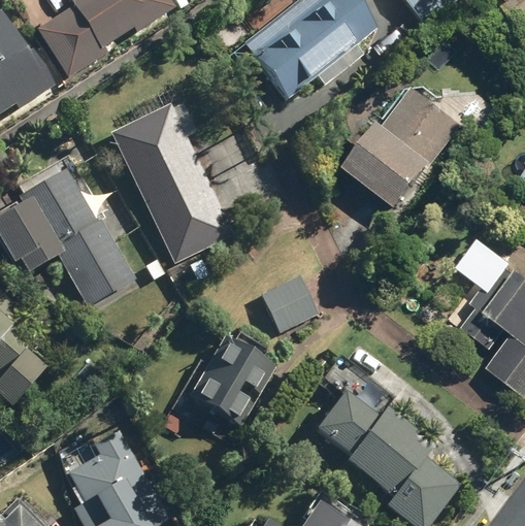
[(57,0),(62,6),(32,27),(70,79),(178,2),(176,0),(57,0)]
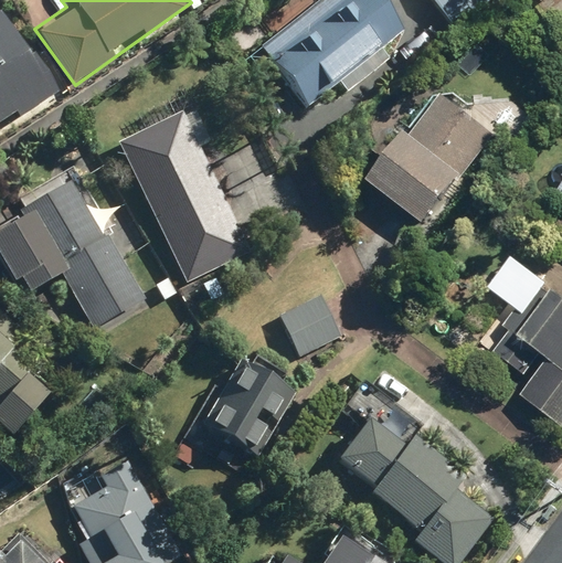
[(321,0),(264,46),(310,105),(407,28),(385,0),(321,0)]
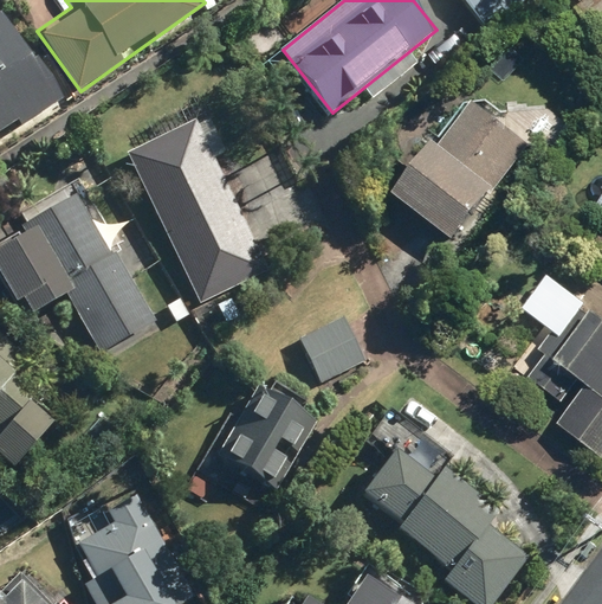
[(467,0),(484,21),(512,0),(467,0)]
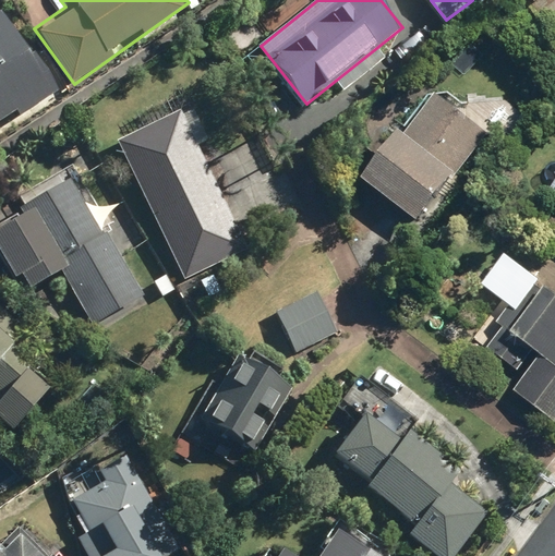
[(0,121),(19,110),(21,115),(29,109),(51,95),(60,88),(51,68),(2,8),(0,9),(0,121)]
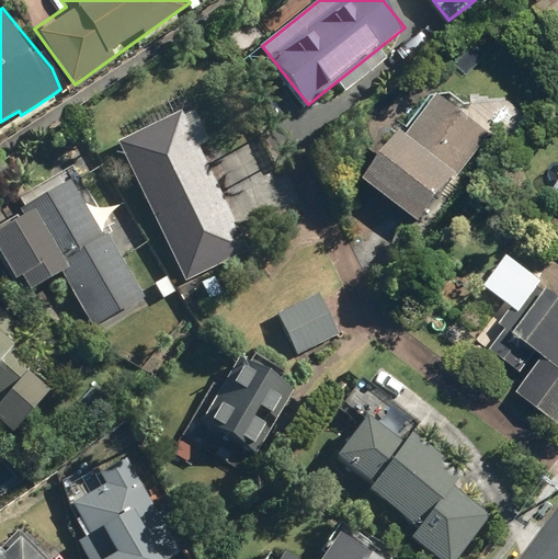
[(493,136),(442,93),(369,184),(421,225),(493,136)]
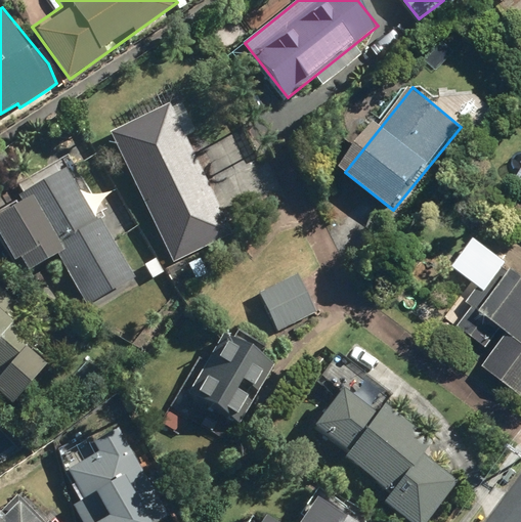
[(109,129),(172,259),(232,229),(170,99),(109,129)]
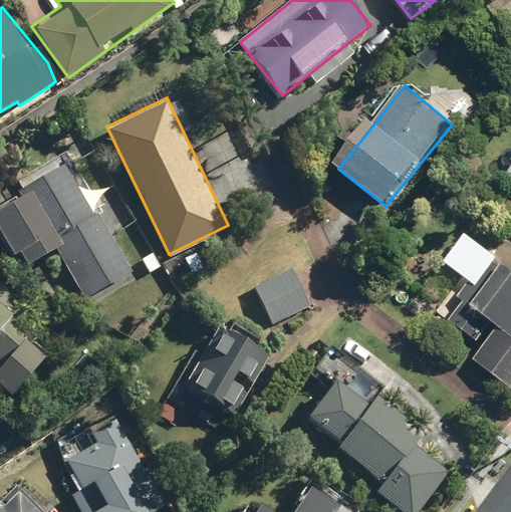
[(0,236),(18,269),(52,250),(83,302),(130,275),(63,163),(17,191),(20,197),(0,208),(0,236)]
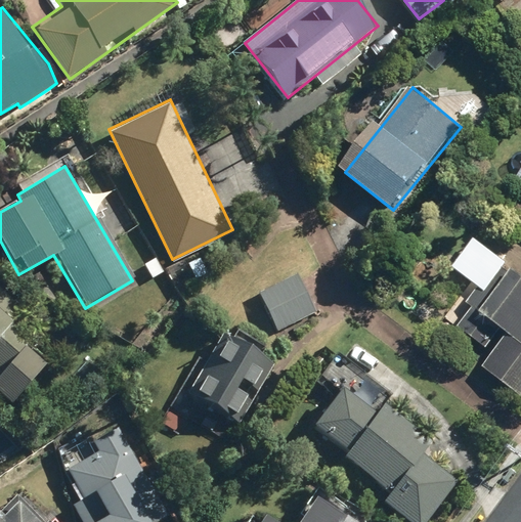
[(257,293),(275,328),(315,307),(297,272),(257,293)]
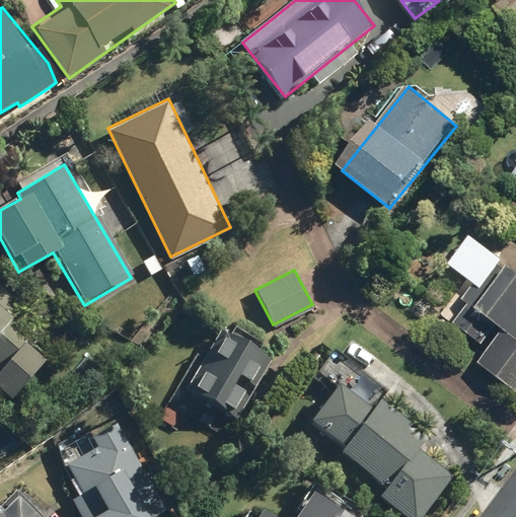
[(474,289),(462,307),(443,334),(473,358),(481,362),(515,389),(515,281),(505,274),(489,298),(474,289)]
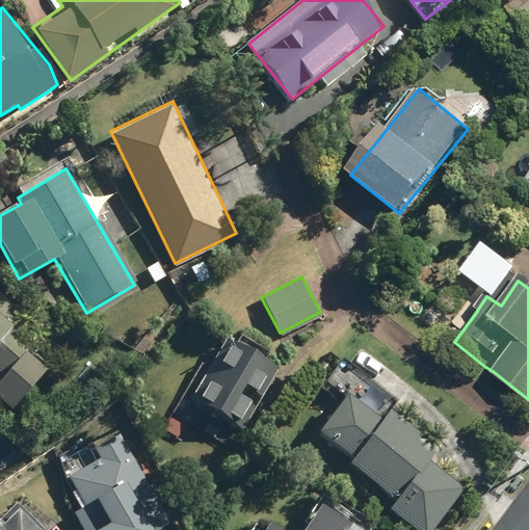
[(40,336),(0,295),(0,405),(2,408),(42,371),(23,353),(40,336)]
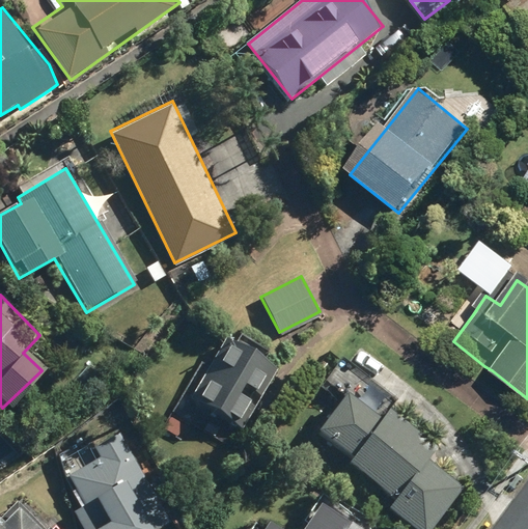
[(228,336),(190,398),(241,429),(279,367),(228,336)]
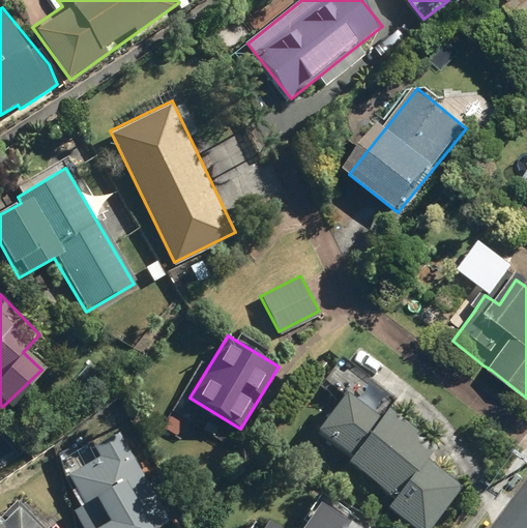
[(465,484),(428,455),(433,447),(387,410),(381,418),(349,394),(317,435),(348,459),(345,463),(390,500),(394,495),(433,524),(465,484)]
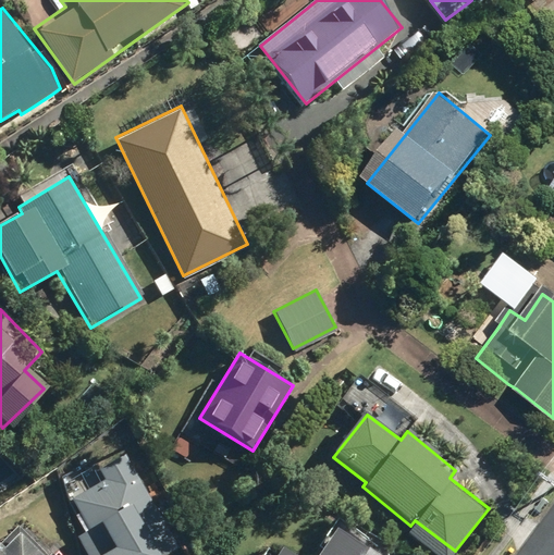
[(185,554),(130,464),(62,504),(91,554),(185,554)]
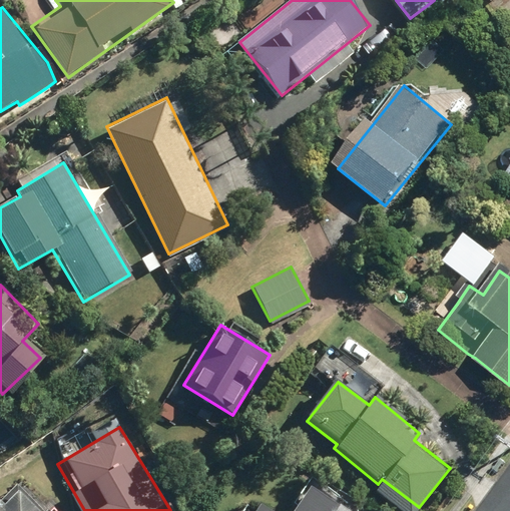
[(0,510),(39,510),(12,481),(0,492),(0,510)]
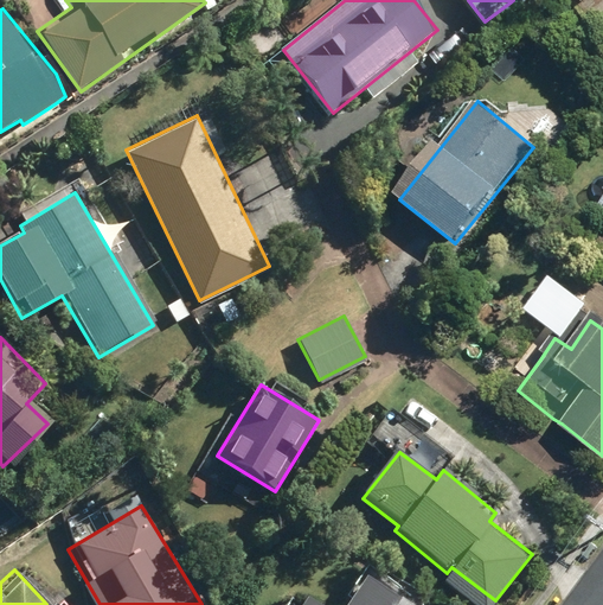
[(390,604),(359,583),(342,604),(306,604),(300,600),(295,604),(390,604)]
